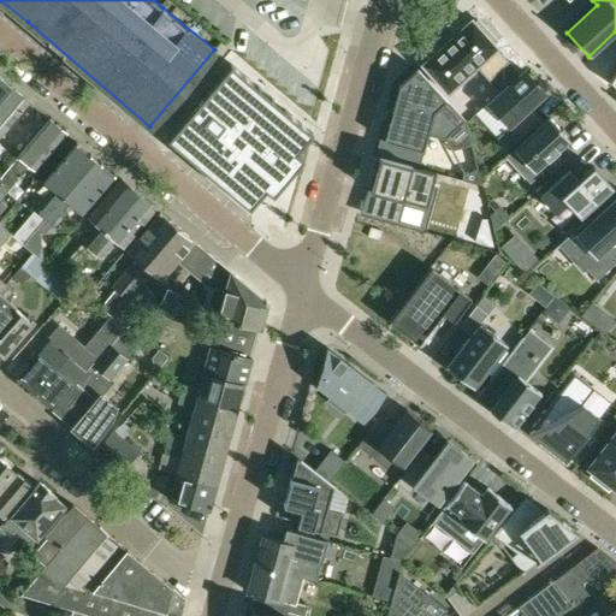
[(424,63),(421,64),(422,66),(424,65),(446,90),(445,92),(448,93),(449,92),(449,90),(475,66),(489,80),(508,61),(496,48),(497,47),(496,46),(493,45),(497,41),(478,19),(474,23),(473,21),(472,19),(471,21),(454,36),(452,36),(440,47),(440,48),(424,64),(424,63)]
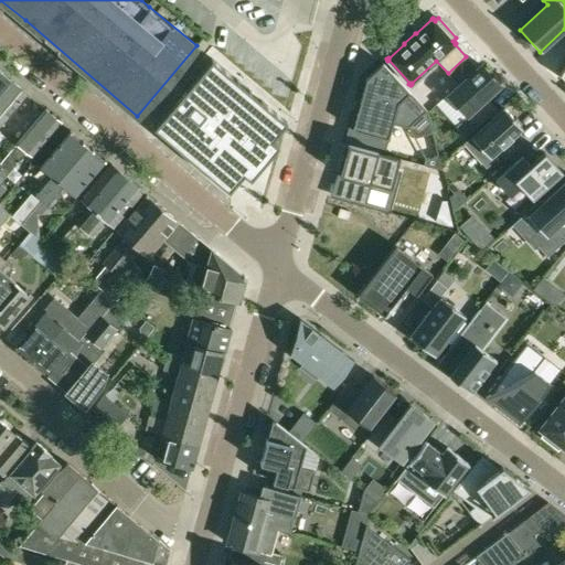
[(211,59),(153,127),(228,191),(243,173),(249,179),(278,146),(272,140),(286,123),(211,59)]
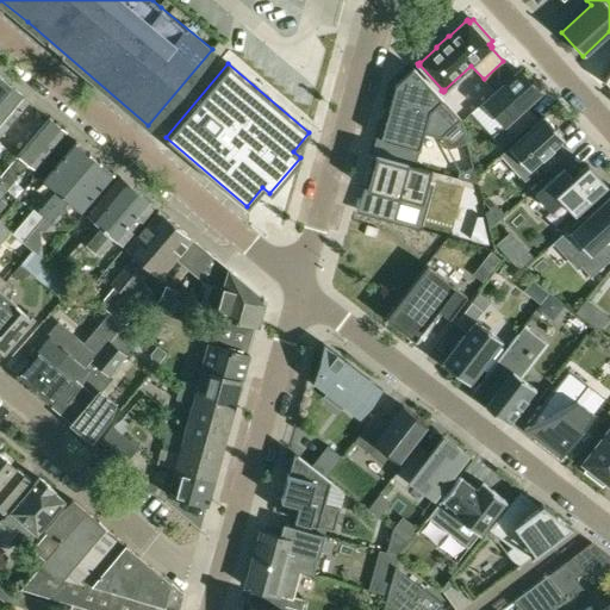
[(388,109),(380,139),(419,150),(424,134),(437,137),(441,138),(444,135),(443,135),(455,124),(456,124),(461,119),(414,68),(396,85),(388,109)]
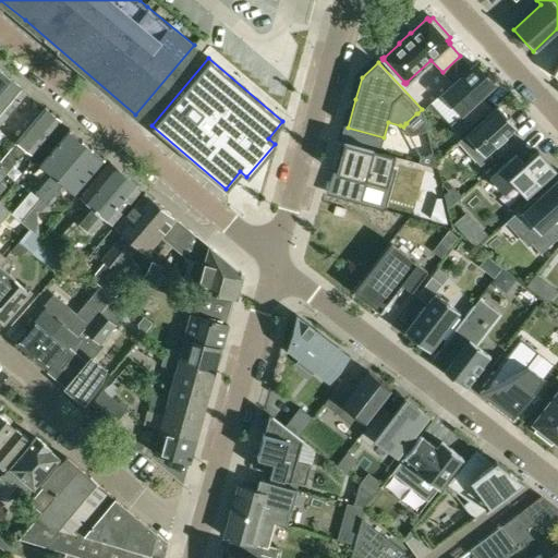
[(460,135),(482,114),(473,105),(481,97),(494,85),(474,63),(441,93),(431,104),(450,124),(460,135)]
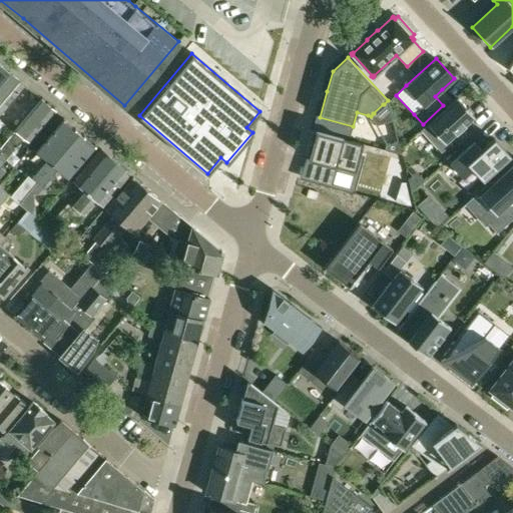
[(0,82),(9,72),(0,64),(0,82)]
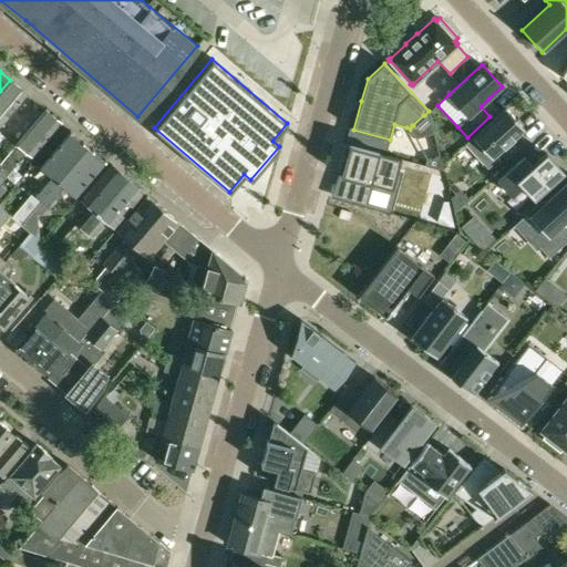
[(0,124),(27,94),(10,80),(0,91),(0,124)]
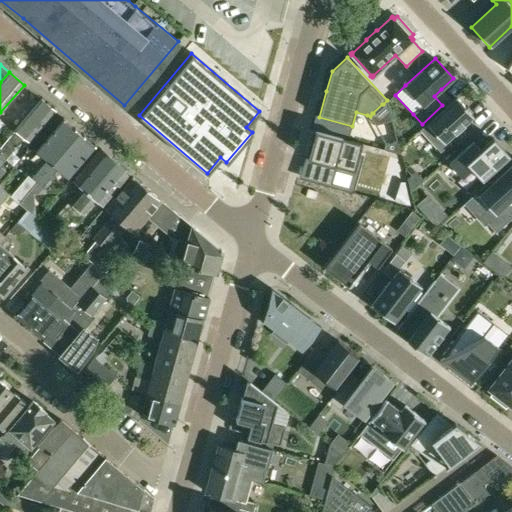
[(456,97),(420,130),(440,152),(454,140),(458,144),(474,129),(468,122),(473,116),(456,97)]
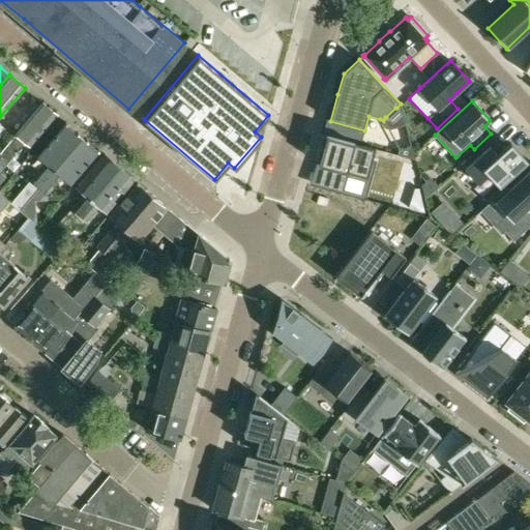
[(57,115),(41,102),(0,150),(0,164),(3,167),(15,154),(12,152),(23,141),(30,146),(57,115)]
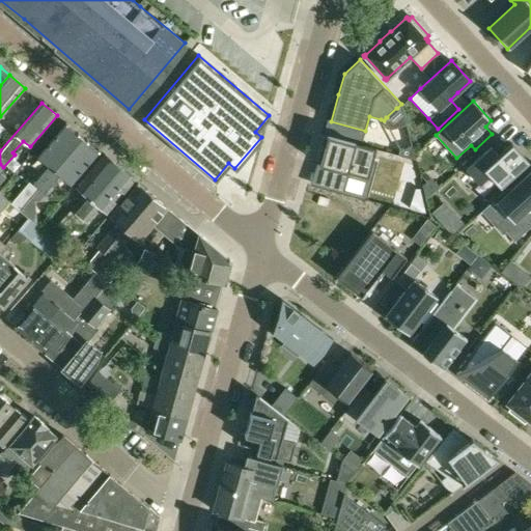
[(19,211),(37,188),(82,137),(65,122),(37,156),(46,162),(29,180),(10,203),(19,211)]
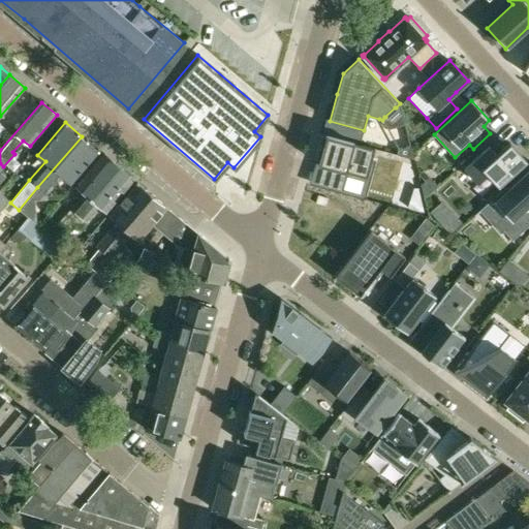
[(330,189),(340,192),(346,172),(366,177),(371,159),(374,148),(325,135),(325,137),(321,152),(322,153),(319,164),(335,168),(330,189)]
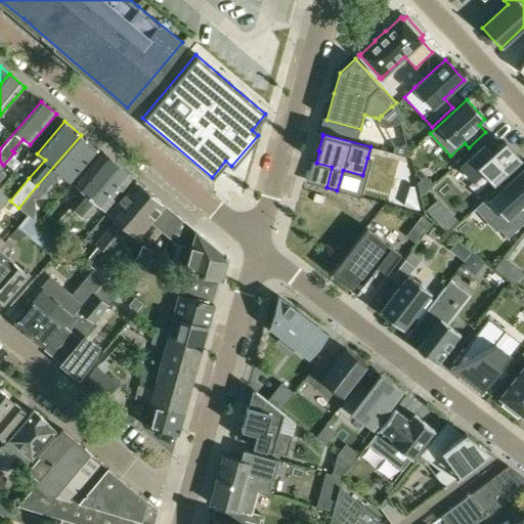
[(97,148),(81,135),(37,185),(46,192),(61,174),(69,181),(97,148)]
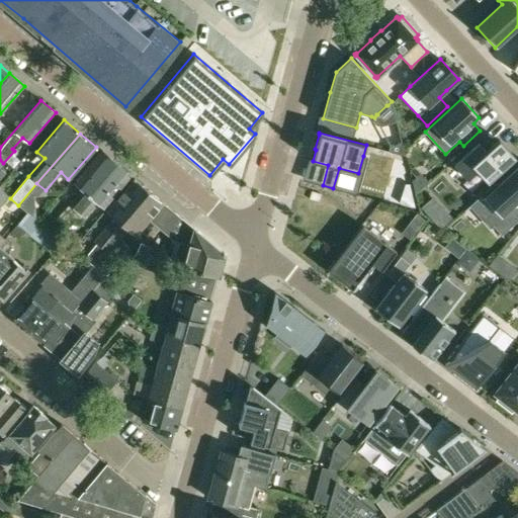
[(516,158),(499,140),(486,152),(479,143),(454,165),(467,180),(477,171),(488,183),(516,158)]
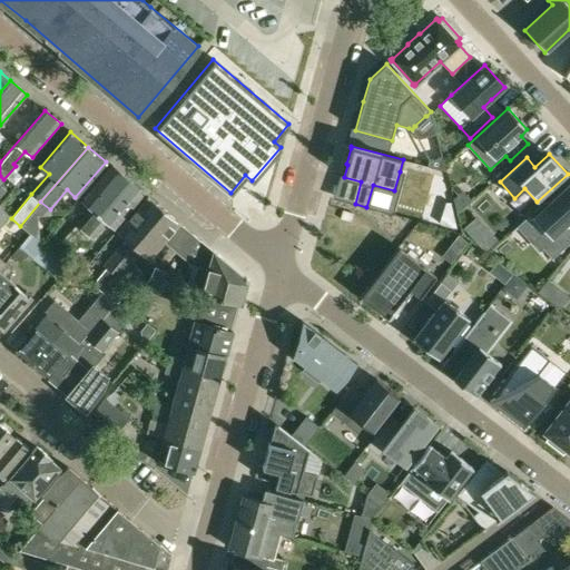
[(429,160),(426,166),(446,172),(442,157),(429,160)]
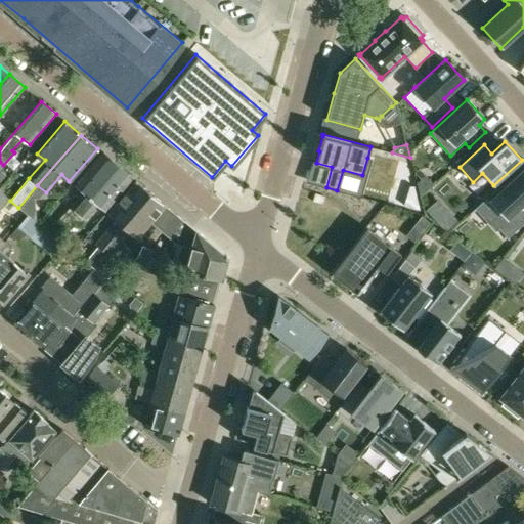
[(77,213),(118,165),(102,153),(75,185),(82,192),(70,207),(57,220),(66,226),(72,219),(77,213)]
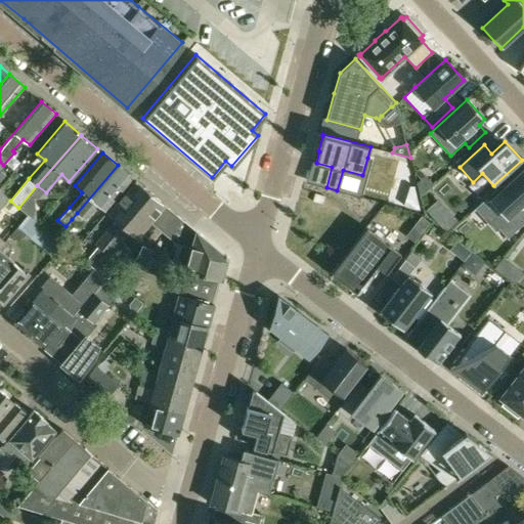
[(118,165),(77,213),(72,219),(79,225),(84,219),(97,205),(104,211),(132,178),(118,165)]
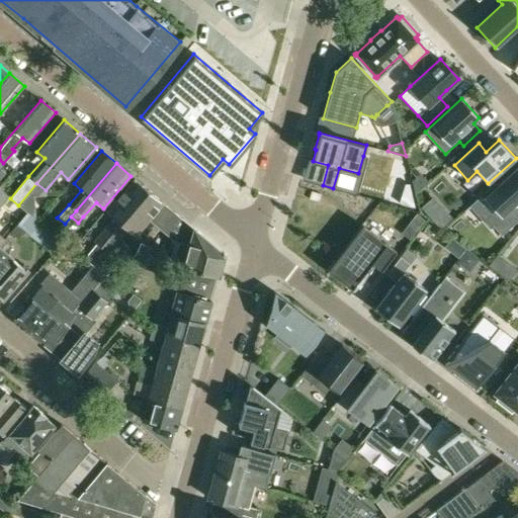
[(502,236),(516,223),(517,221),(517,217),(511,208),(517,201),(517,167),(498,186),(495,183),(464,210),(465,211),(469,207),(482,196),(495,210),(486,219),(493,226),(502,236)]
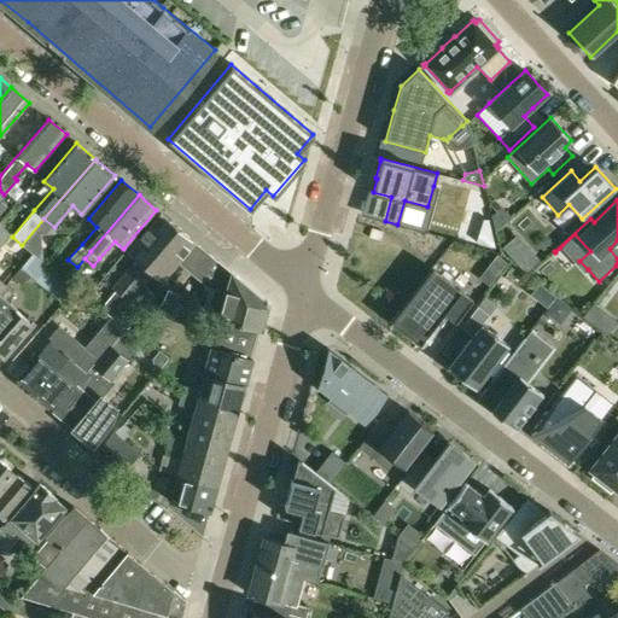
[(511,219),(501,207),(491,216),(495,232),(511,219)]
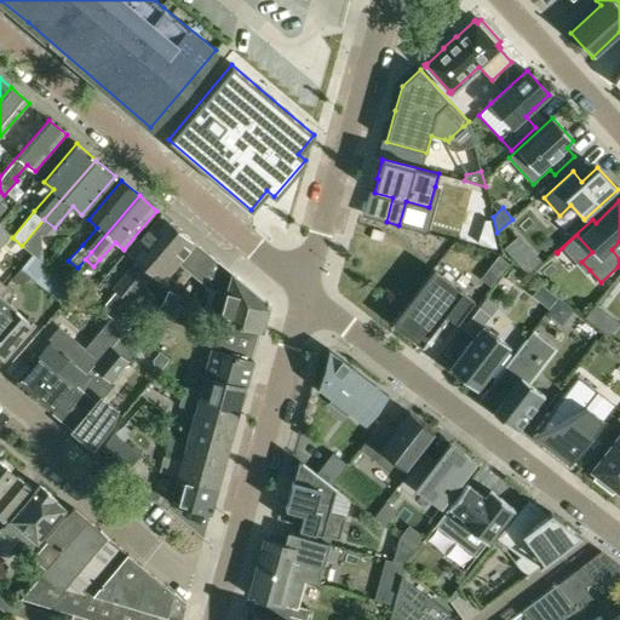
[(112,288),(120,296),(131,283),(178,229),(161,214),(127,254),(136,262),(122,276),(112,288)]
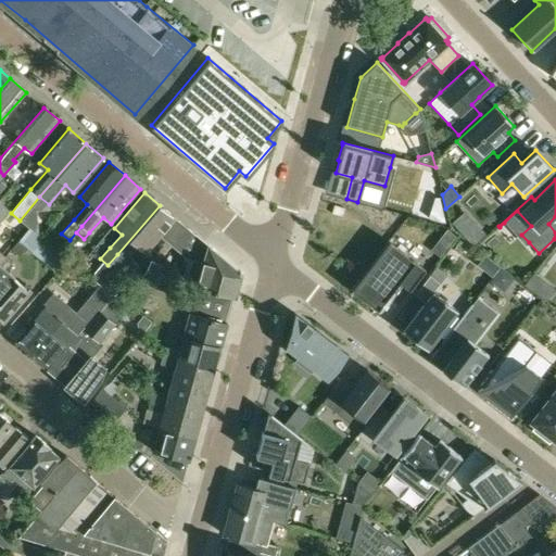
[(439,199),(434,198),(428,217),(444,223),(439,199)]
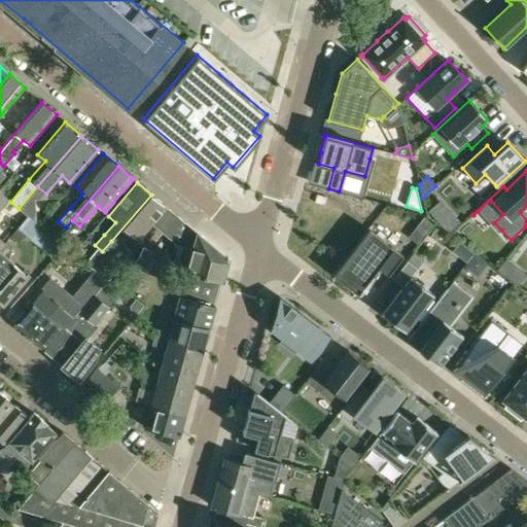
[(0,211),(9,201),(0,191),(0,211)]
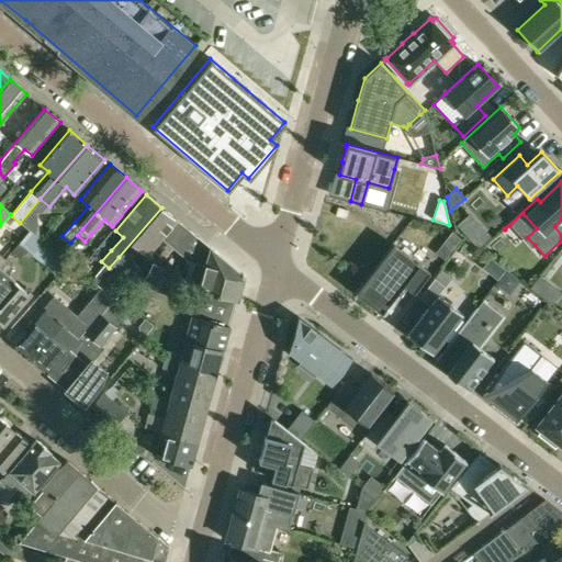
[(109,295),(112,298),(115,299),(142,269),(130,258),(137,249),(146,256),(161,237),(177,220),(161,208),(119,257),(109,268),(96,284),(109,295)]
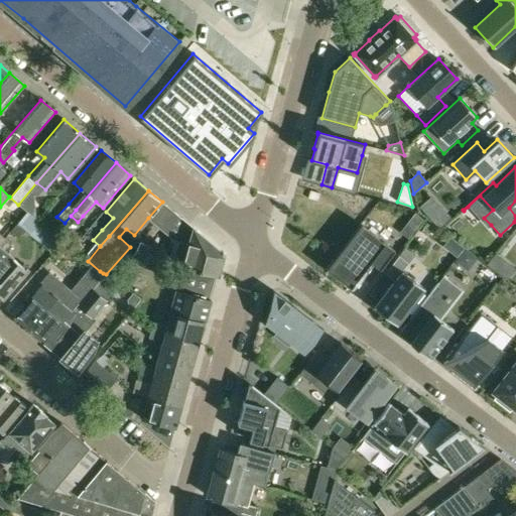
[(162,202),(148,218),(150,220),(165,204),(162,202)]
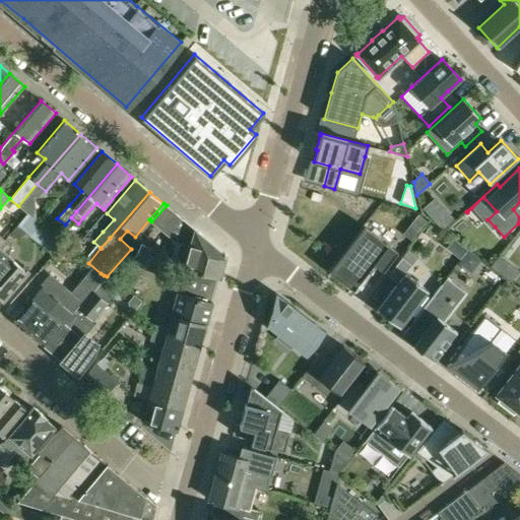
[(224,255),(194,230),(186,221),(176,214),(167,205),(151,221),(161,231),(169,237),(175,242),(171,260),(171,261),(177,263),(184,265),(183,268),(185,268),(217,277),(219,278),(224,259),(225,255),(224,255)]
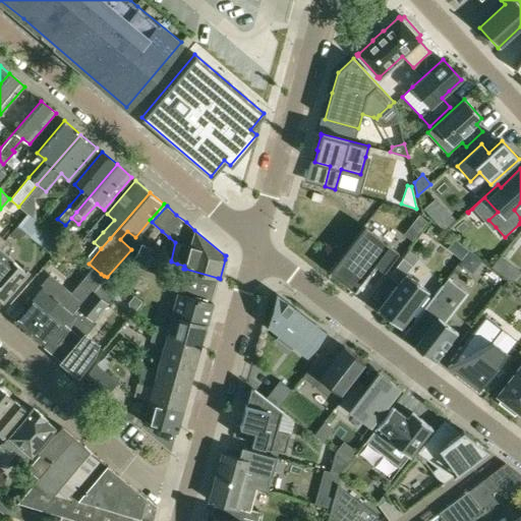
[(447,210),(435,221),(442,230),(455,219),(447,210)]
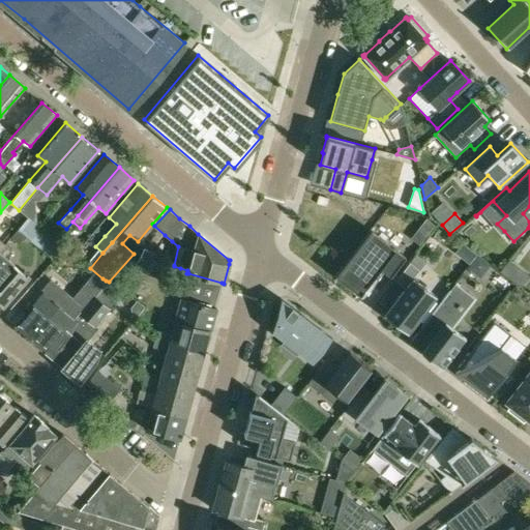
[(28,240),(39,227),(28,218),(18,231),(24,237),(28,240)]
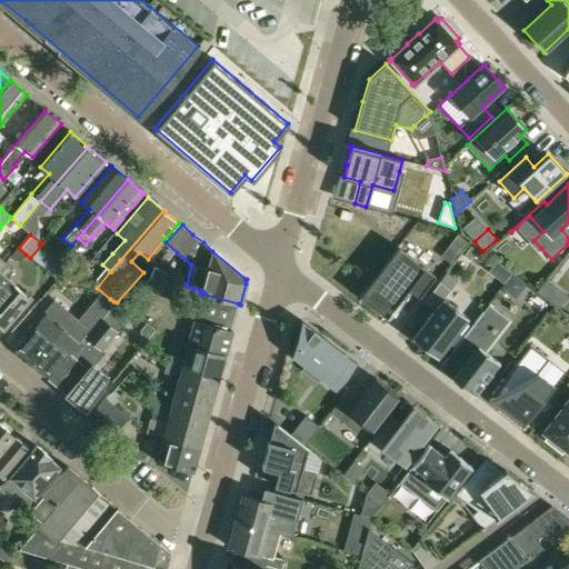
[(445,251),(453,259),(467,242),(458,235),(445,251)]
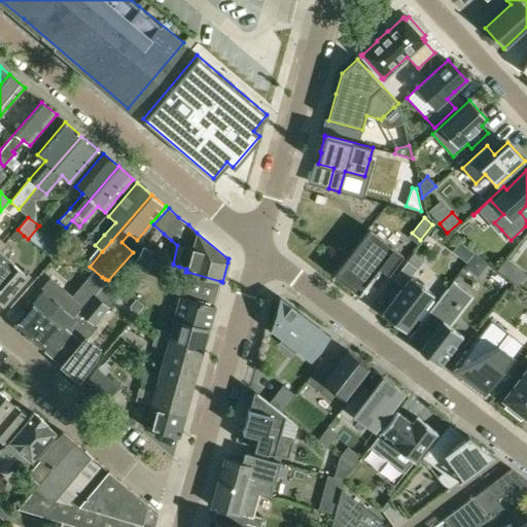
[(367,230),(331,276),(357,294),(377,269),(387,276),(401,256),(367,230)]
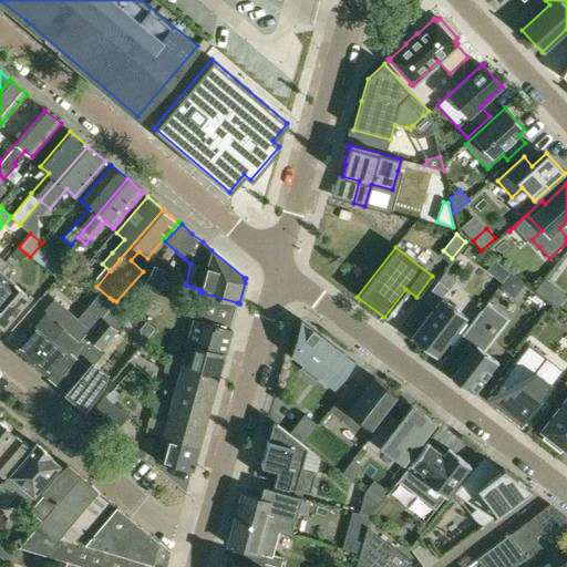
[(6,263),(0,267),(0,323),(4,327),(30,298),(8,278),(9,268),(6,263)]
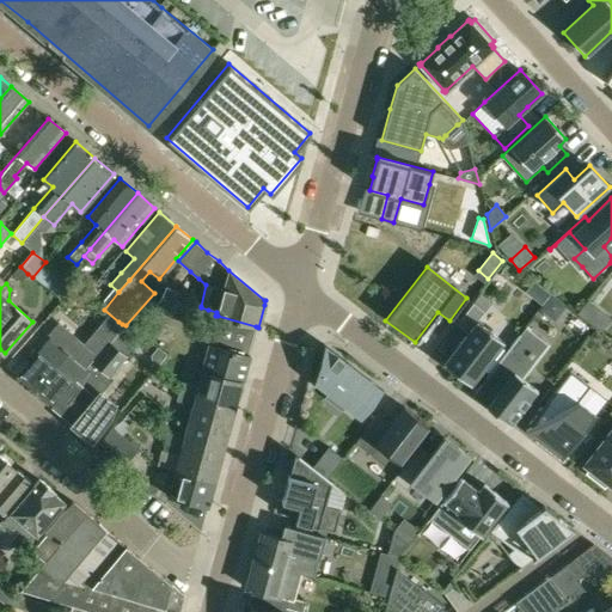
[(193,303),(165,288),(153,310),(185,326),(197,305),(193,303)]
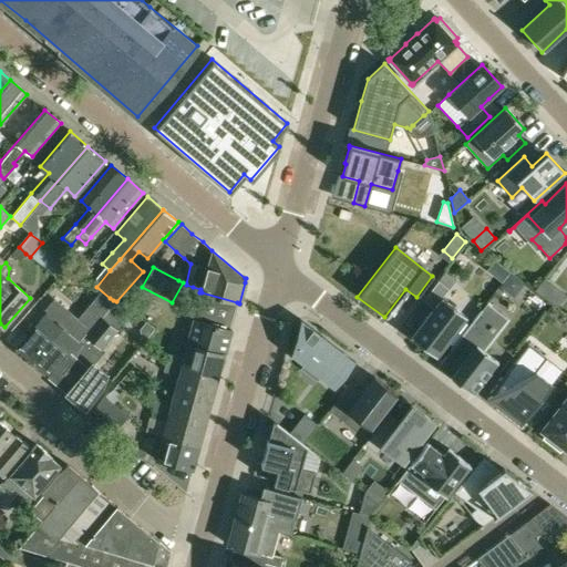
[(511,275),(501,287),(514,297),(524,285),(511,275)]
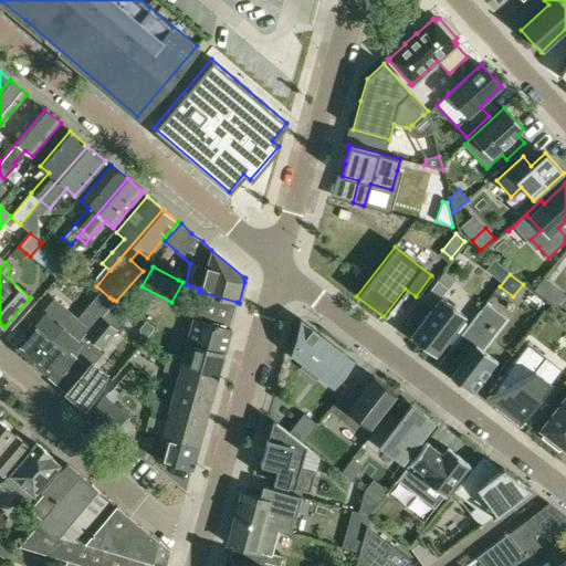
[(467,316),(441,297),(448,289),(437,280),(422,300),(432,307),(410,337),(435,357),(467,316)]
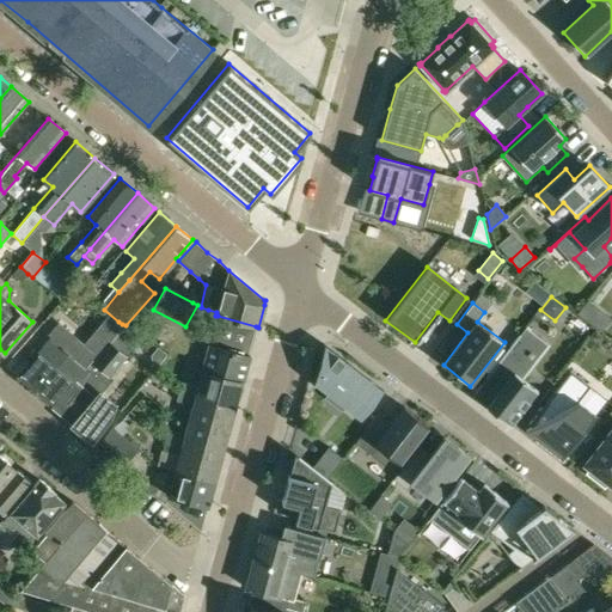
[(598,311),(586,303),(576,313),(588,323),(598,311)]
